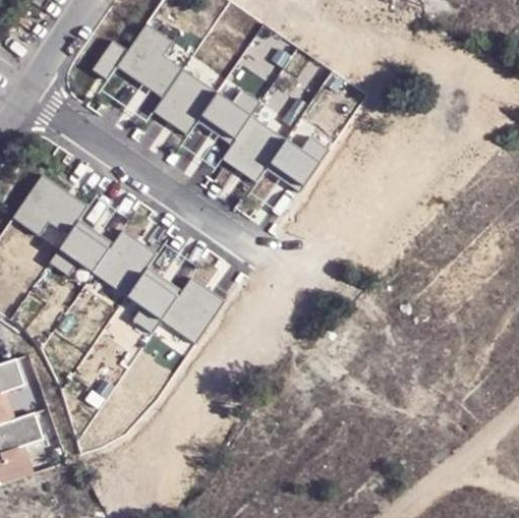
[(127,51),(116,66),(163,99),(183,68),(164,56),(174,41),(149,23),(127,51)]
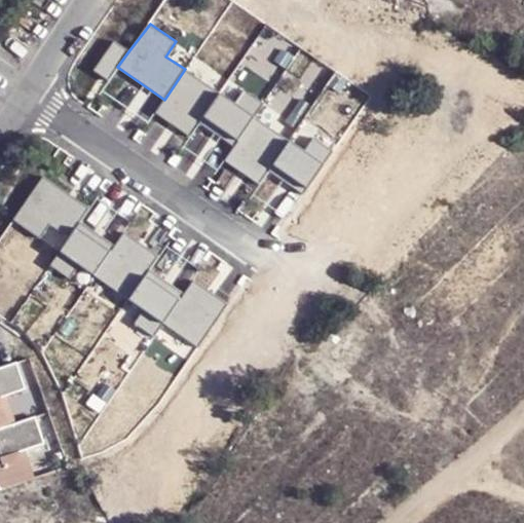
[(115,41),(95,70),(108,79),(117,67),(128,51),(115,41)]
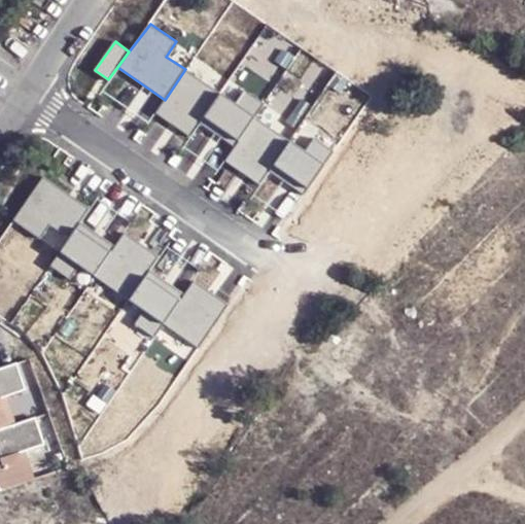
[(220,92),(185,69),(165,100),(155,113),(191,136),(200,125),(217,97),(220,92)]
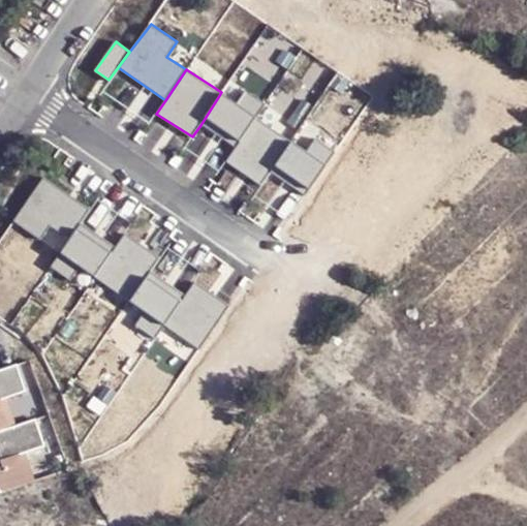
[(218,97),(200,125),(234,149),(253,119),(265,101),(246,91),(236,107),(218,97)]
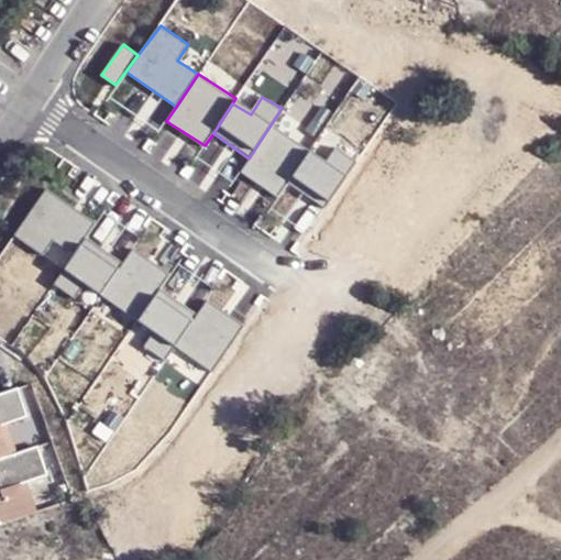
[(304,146),(270,127),(249,158),(242,169),(276,191),(286,172),(304,146)]
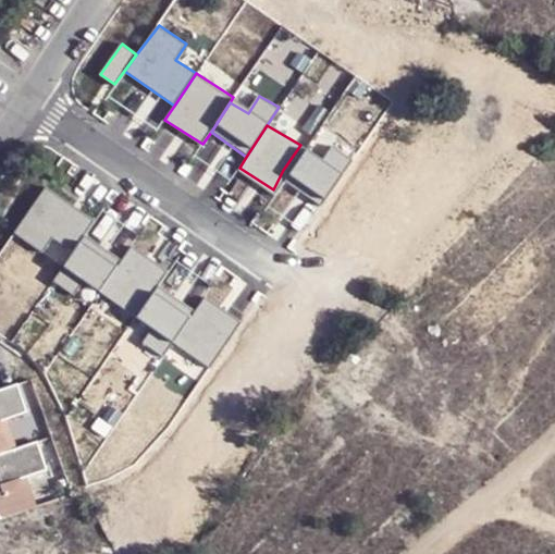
[(300,145),(283,170),(323,197),(349,159),(309,132),(300,145)]
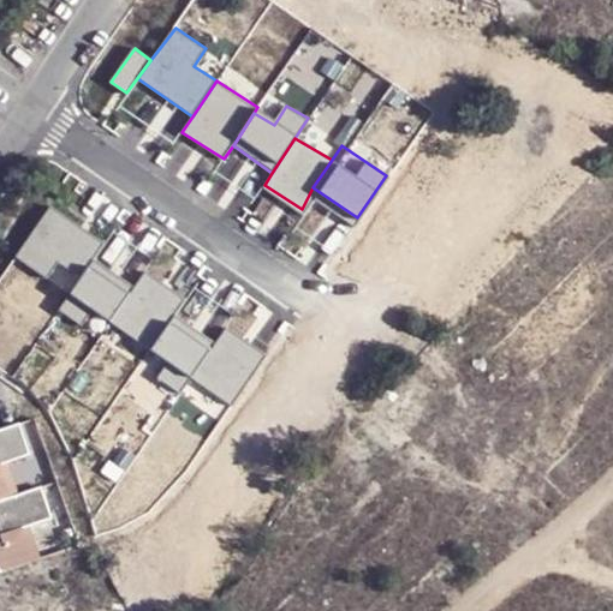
[(101,238),(52,207),(16,256),(97,312),(117,282),(85,262),(101,238)]
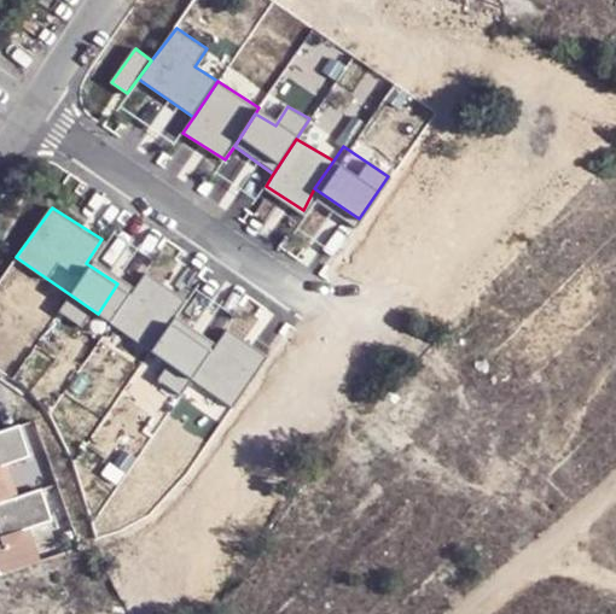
[(167,362),(189,331),(158,311),(176,288),(132,259),(117,284),(98,314),(167,362)]
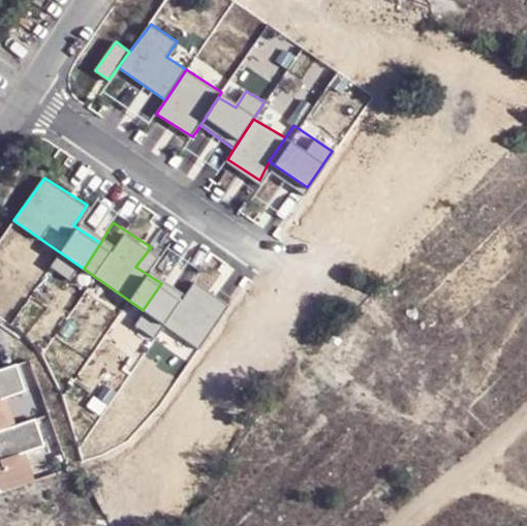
[(209,290),(174,268),(161,283),(143,310),(175,333),(209,290)]
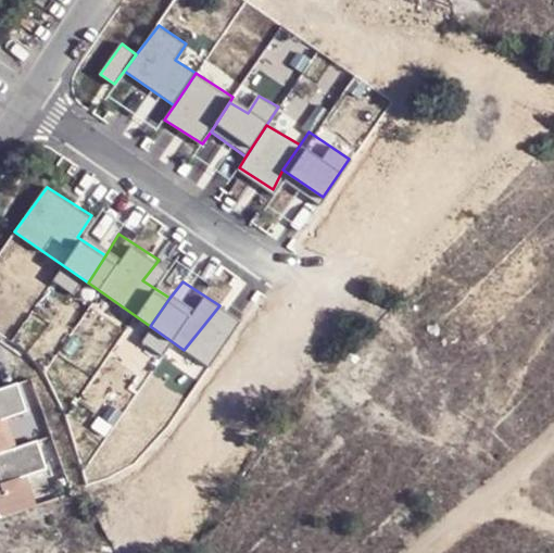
[(20,390),(0,397),(0,526),(40,513),(30,481),(49,476),(38,445),(19,452),(9,425),(29,418),(20,390)]
